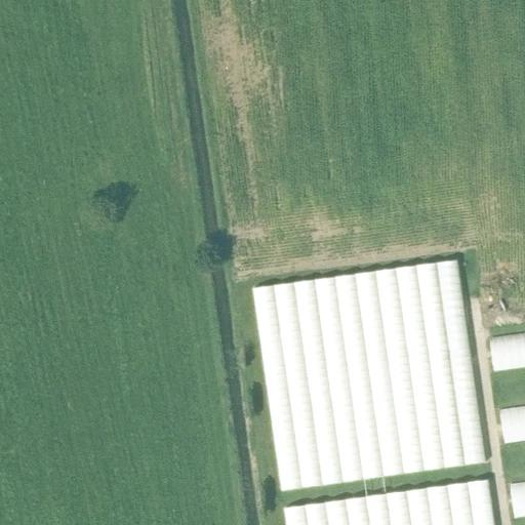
[(462,259),(254,285),(279,488),(487,463),(462,259)]
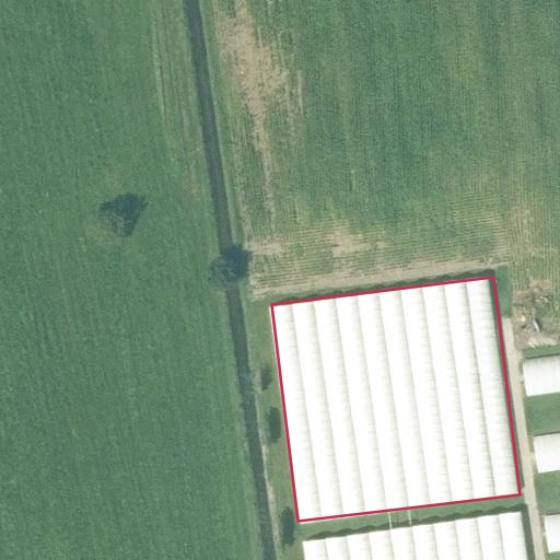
[(559,353),(522,359),(526,395),(559,389),(559,353)]
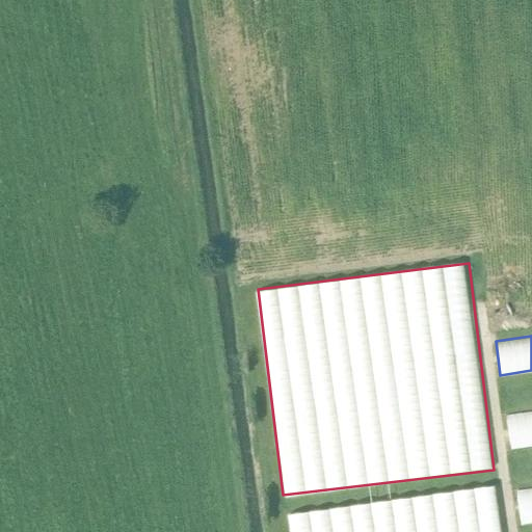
[(531,409),(506,413),(510,447),(531,444),(531,409)]
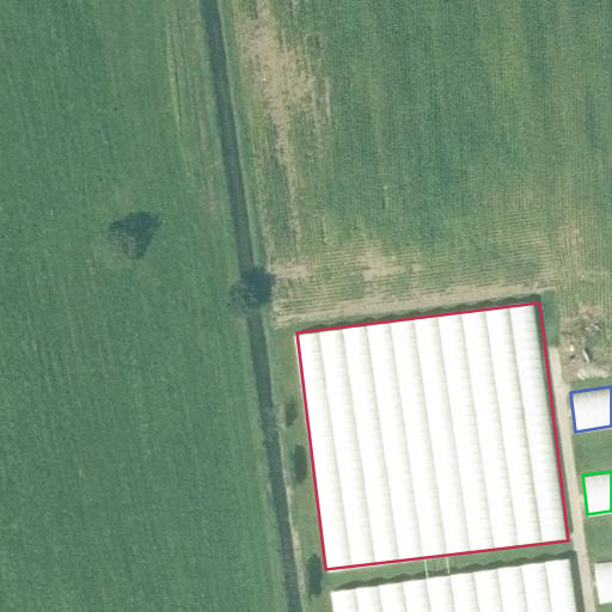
[(580,611),(574,560),(334,587),(336,611),(580,611)]
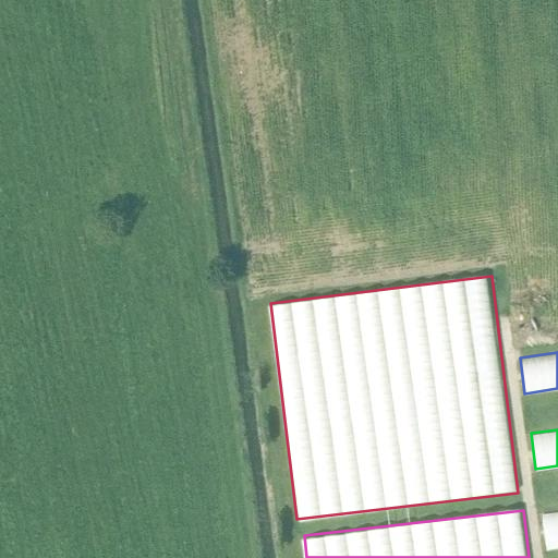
[(557,510),(543,512),(547,548),(557,546),(557,510)]
